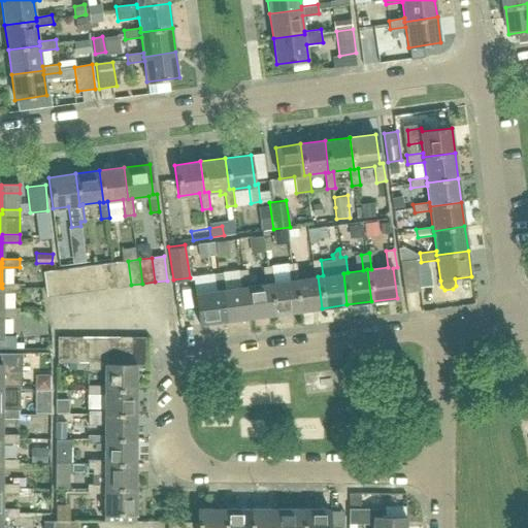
[(315,277),(298,279),(293,281),(297,311),(322,308),(318,276),(323,275),(321,260),(311,261),(315,277)]
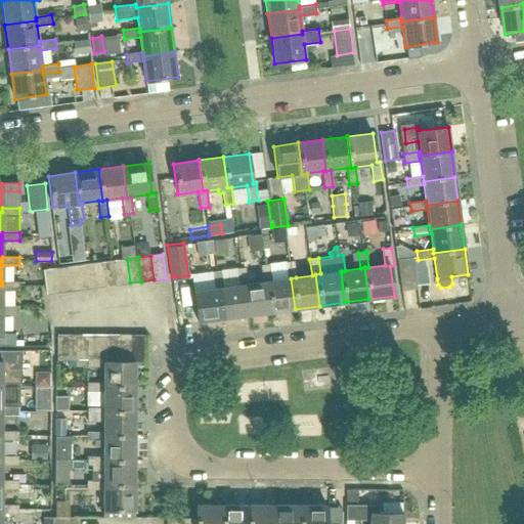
[(412,258),(398,260),(396,260),(400,291),(417,289),(412,258)]
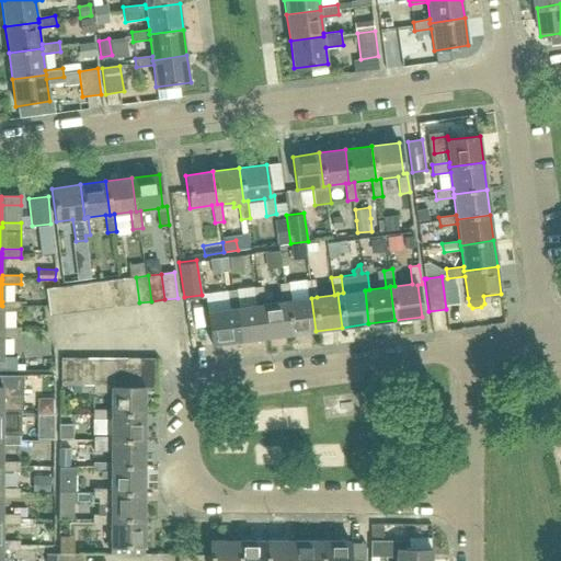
[(123,279),(126,305),(139,302),(136,277),(123,279)]
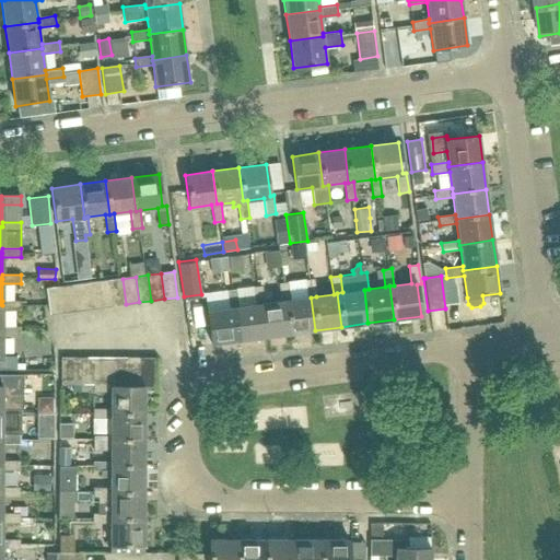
[(111,280),(114,306),(126,304),(123,279),(111,280)]
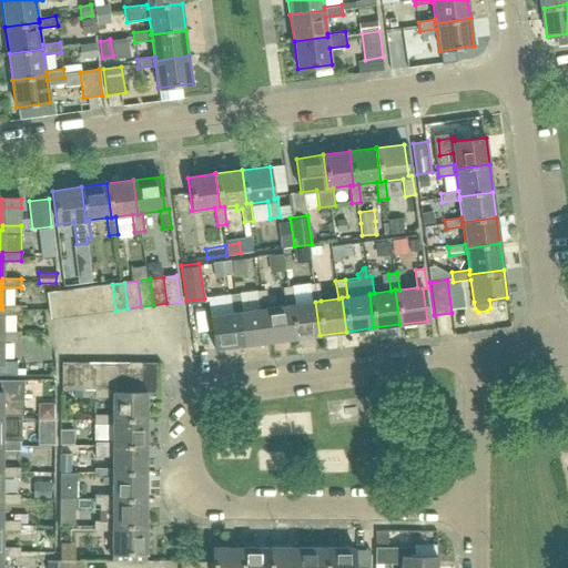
[(294,338),(320,335),(315,302),(321,301),(318,283),(310,284),(292,286),(294,304),(290,305),(294,338)]
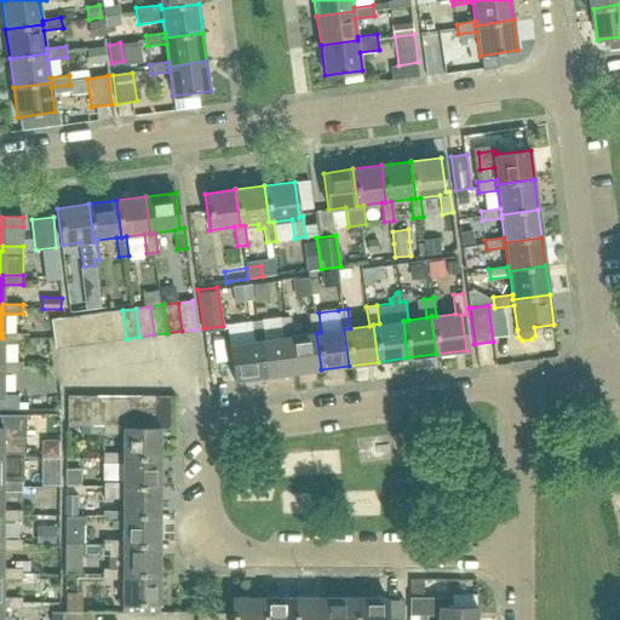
[(108,313),(112,340),(126,339),(122,310),(108,313)]
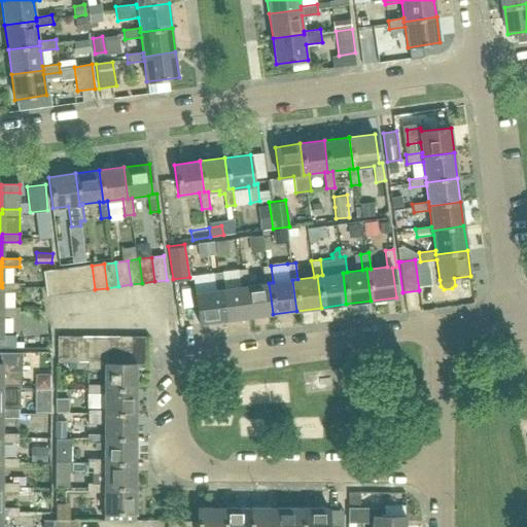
[(79,267),(82,291),(95,289),(92,266),(79,267)]
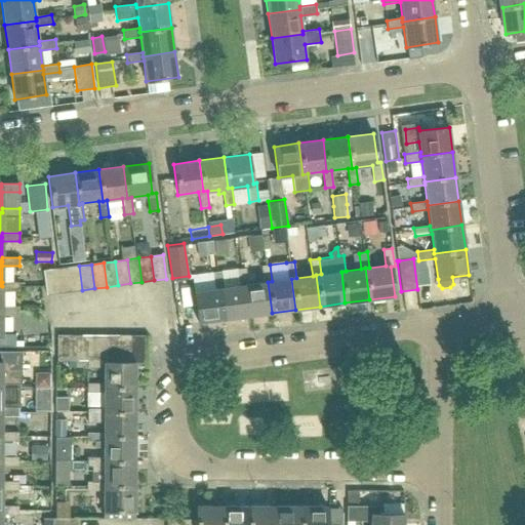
[(264,282),(247,284),(242,285),(247,316),(272,313),(268,282),(272,281),(270,265),(261,266),(264,282)]
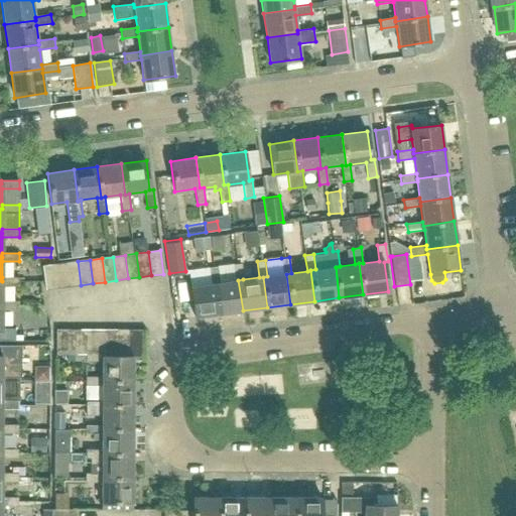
[(67,263),(70,286),(81,285),(78,261),(67,263)]
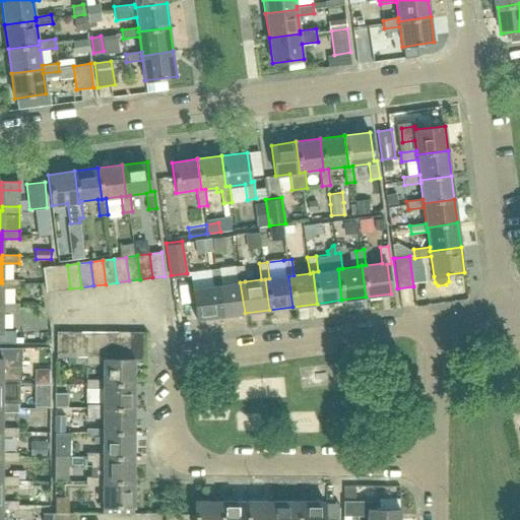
[(55,266),(58,290),(70,288),(67,265),(55,266)]
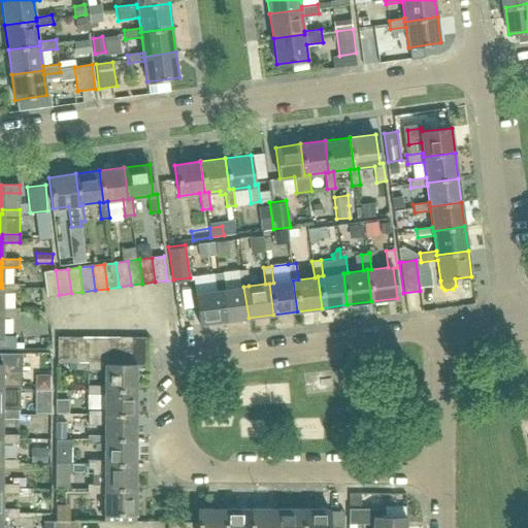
[(224,321),(249,318),(243,287),(249,286),(246,269),(238,270),(240,287),(225,289),(220,290),(224,321)]
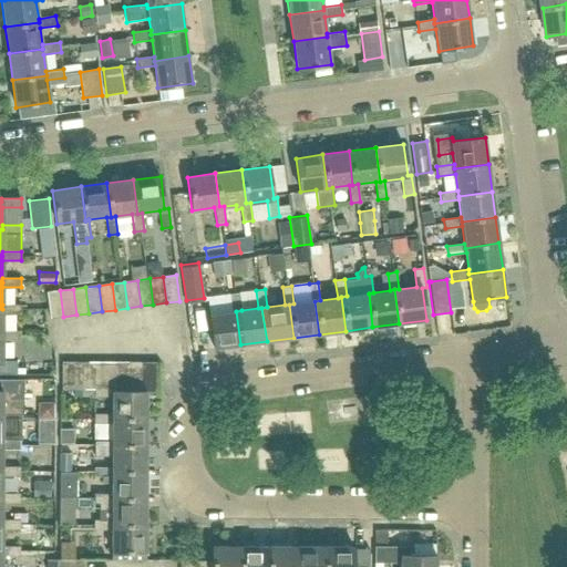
[(47,292),(50,318),(63,317),(60,290),(47,292)]
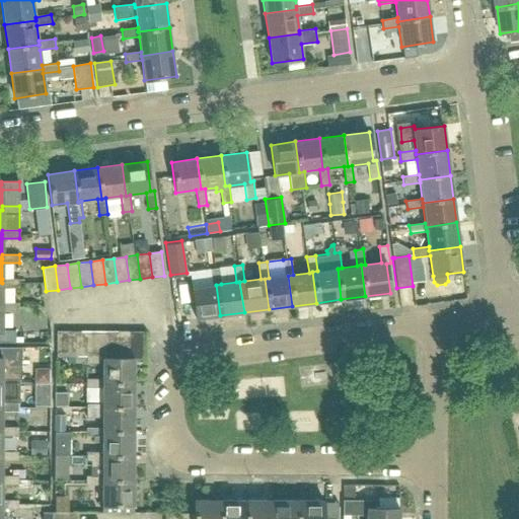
[(196,319),(220,315),(216,285),(221,284),(219,268),(210,269),(212,286),(192,288),(196,319)]
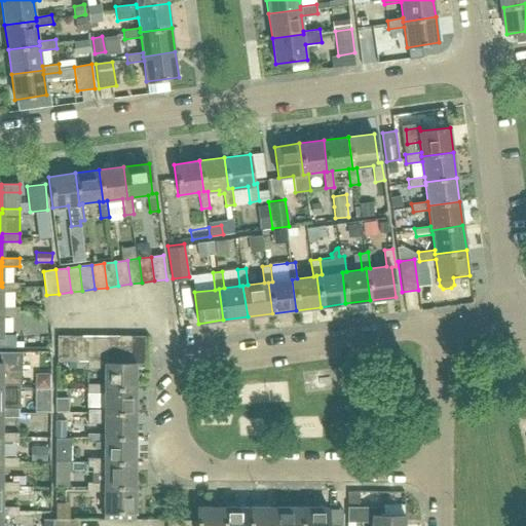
[(20,283),(2,283),(2,287),(0,286),(0,310),(3,311),(3,307),(3,292),(20,292),(20,283)]
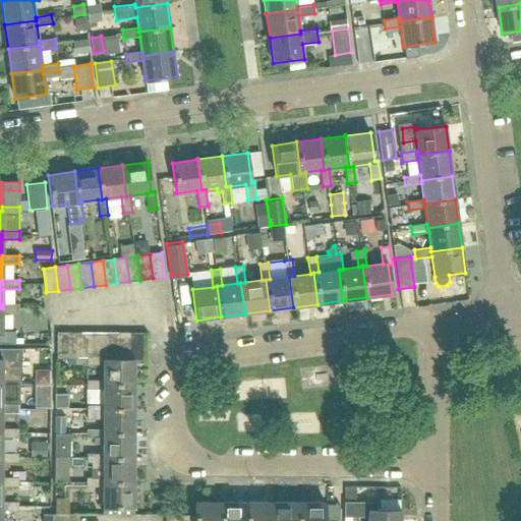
[(19,304),(3,304),(3,308),(0,307),(0,343),(15,344),(15,332),(3,332),(3,312),(19,312),(19,304)]
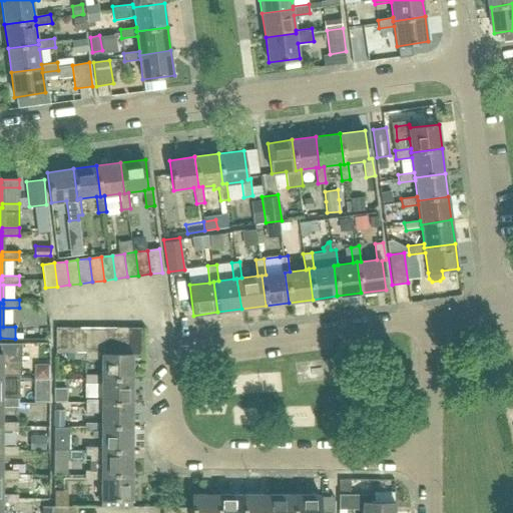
[(68,352),(68,328),(56,328),(56,352),(66,352),(68,352)]
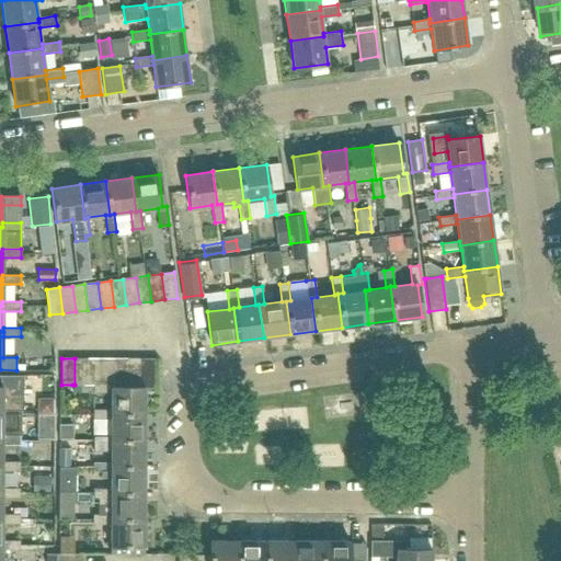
[(110,382),(101,382),(93,382),(93,385),(88,385),(75,385),(72,385),(72,392),(112,392),(112,410),(112,412),(146,413),(146,387),(155,387),(155,358),(141,358),(140,385),(127,385),(114,385),(110,385),(110,382)]
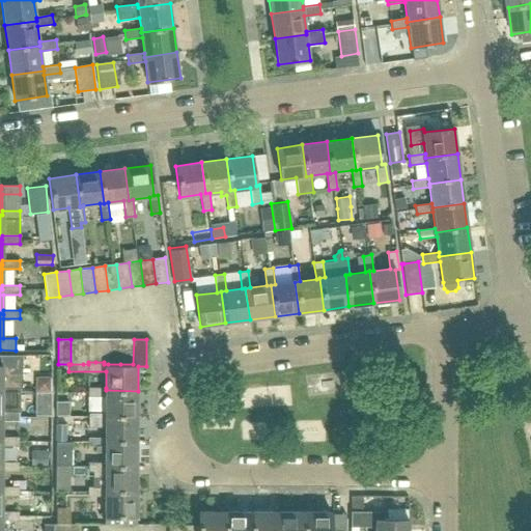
[(71,364),(83,364),(83,339),(71,339),(71,364)]
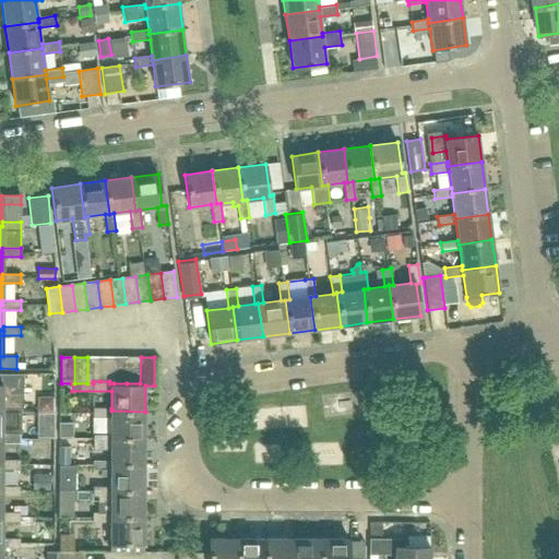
[(100,357),(87,357),(87,383),(93,383),(93,381),(100,381),(100,357)]
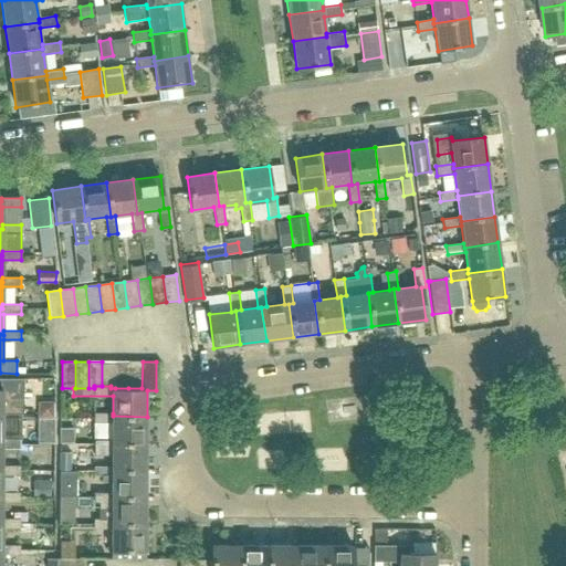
[(115,362),(102,362),(102,386),(111,386),(111,388),(115,388),(115,362)]
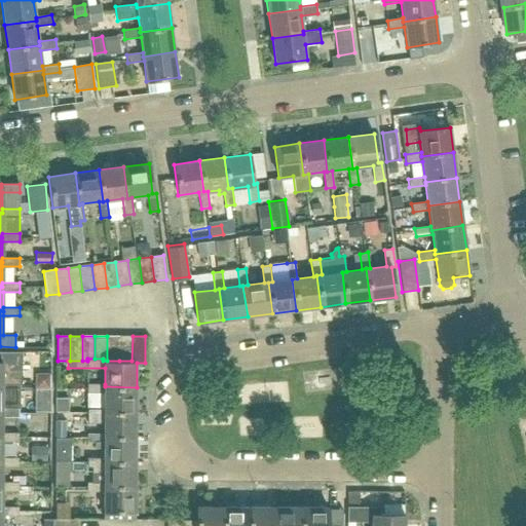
[(107,361),(119,361),(119,336),(107,336),(107,361)]
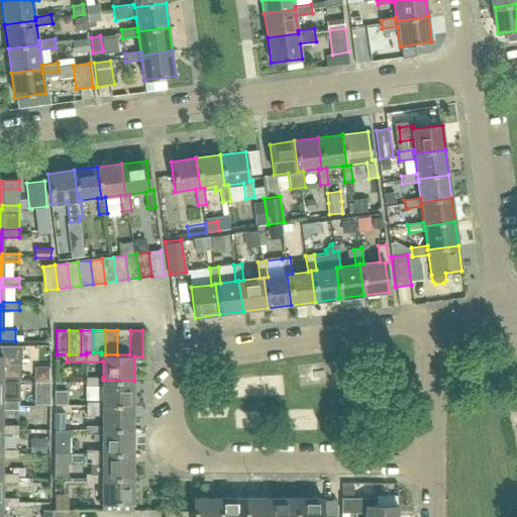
[(130,330),(117,330),(117,354),(129,354),(130,330)]
